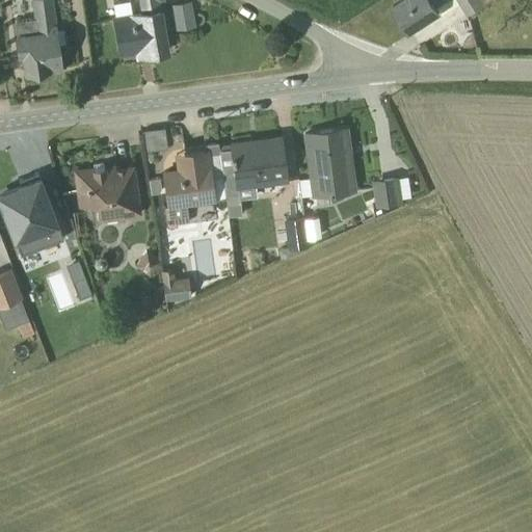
[(176,27),(197,25),(193,0),(189,0),(173,2),(176,27)]
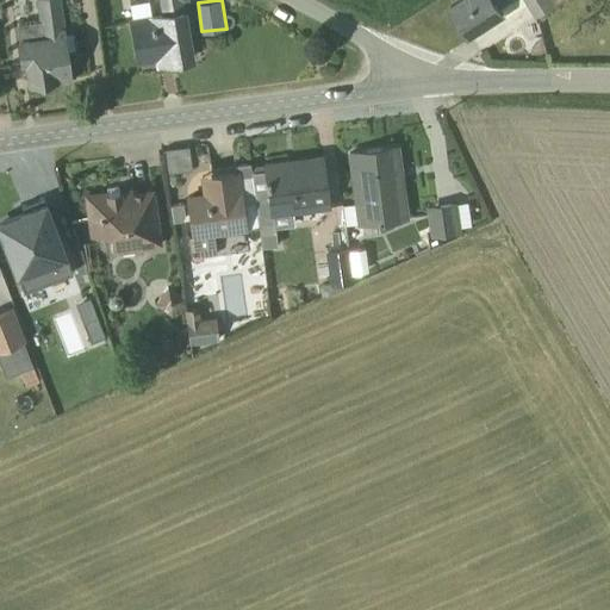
[(460,0),(450,7),(468,35),(503,12),(506,18),(529,4),(536,17),(561,0),(460,0)]
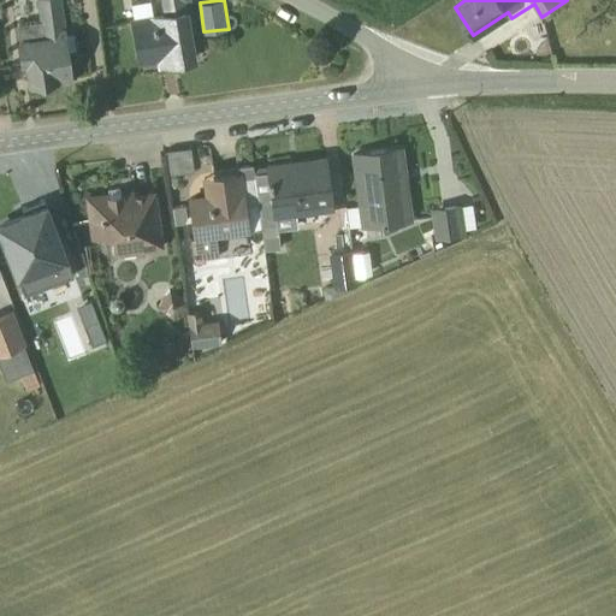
[(155,76),(193,75),(190,10),(155,11),(155,28),(135,29),(136,58),(154,57),(155,76)]
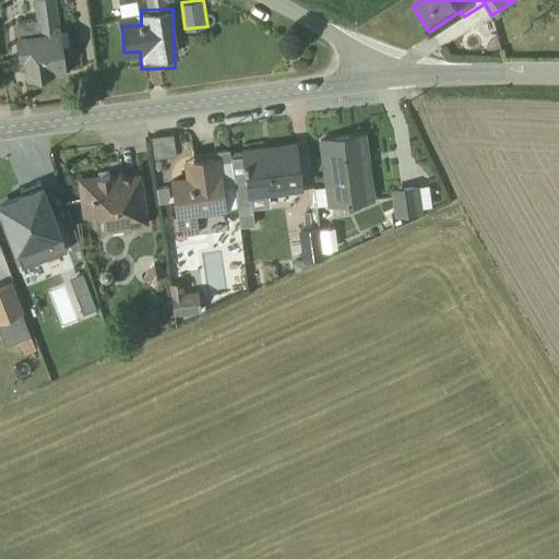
[(28,79),(62,76),(59,11),(27,13),(27,32),(11,33),(12,61),(27,60),(28,79)]
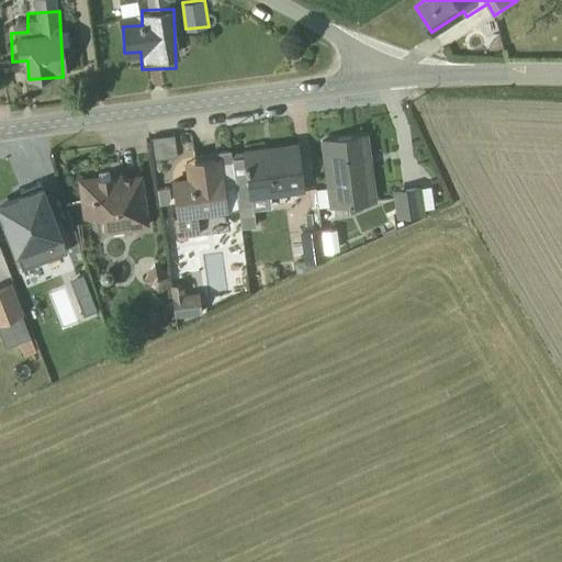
[(373,202),(363,135),(322,142),(327,189),(314,191),(317,208),(373,202)]
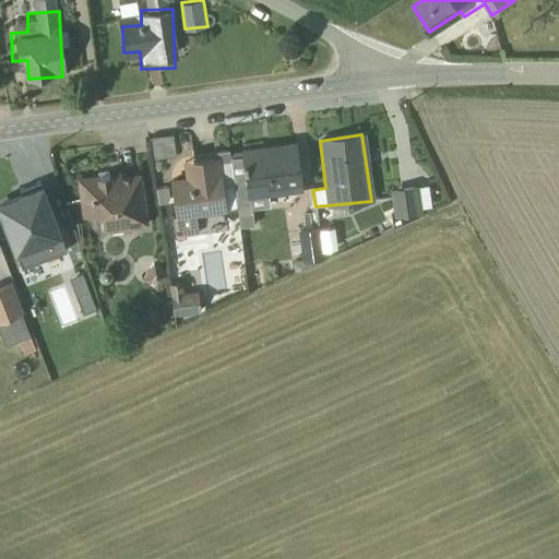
[(232,174),(235,198),(248,198),(250,210),(268,206),(266,197),(299,191),(293,144),(242,151),(245,171),(232,174)]
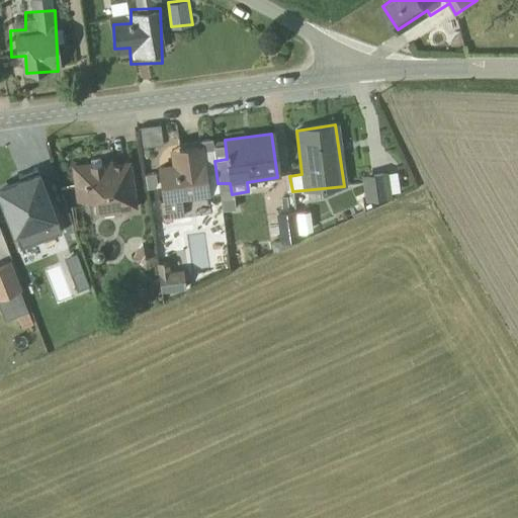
[(216,173),(212,149),(200,151),(200,147),(170,151),(173,165),(158,167),(163,200),(160,200),(163,223),(171,222),(171,218),(182,216),(180,199),(208,195),(208,194),(219,193),(216,173)]
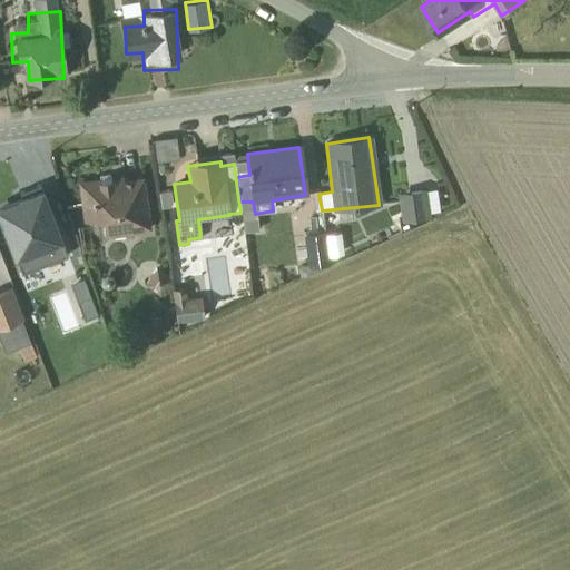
[(98,180),(79,183),(85,222),(101,219),(104,237),(112,237),(114,239),(130,238),(130,235),(147,233),(146,229),(147,229),(140,178),(111,183),(110,175),(98,176),(98,180)]
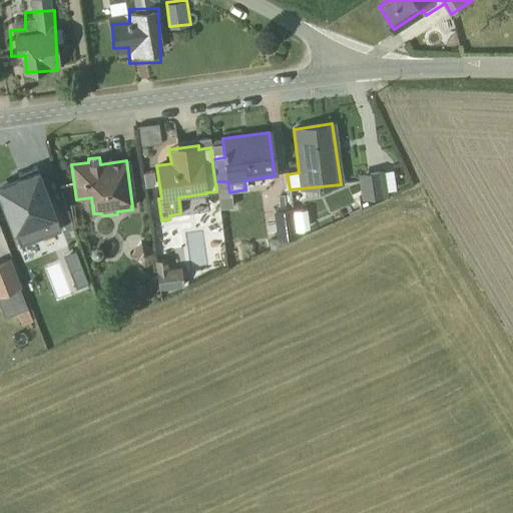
[(0,188),(0,196),(18,244),(59,228),(35,167),(17,174),(20,181),(0,188)]
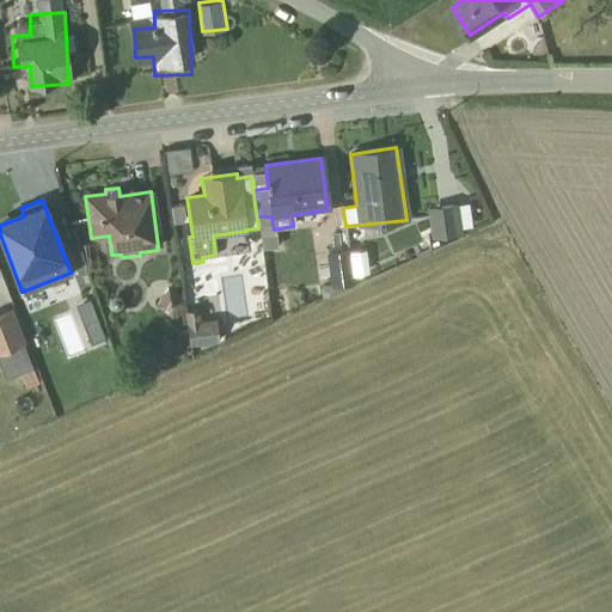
[(428,208),(432,238),(463,234),(461,227),(472,226),(469,203),(458,204),(458,203),(428,208)]
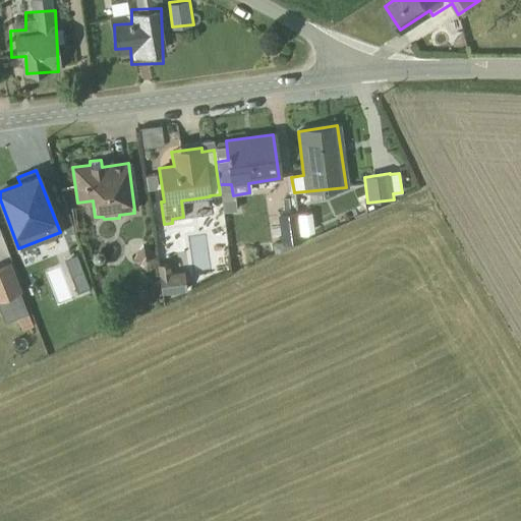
[(296,213),(276,216),(281,243),(276,244),(276,247),(269,248),(271,256),(299,243),(299,242),(301,241),(296,213)]
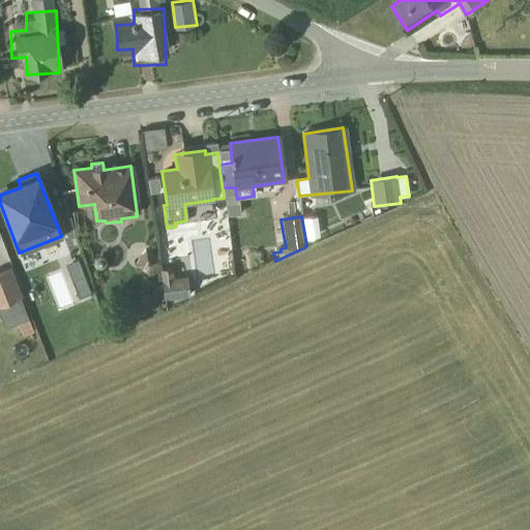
[(302,218),(305,237),(319,235),(316,216),(302,218)]
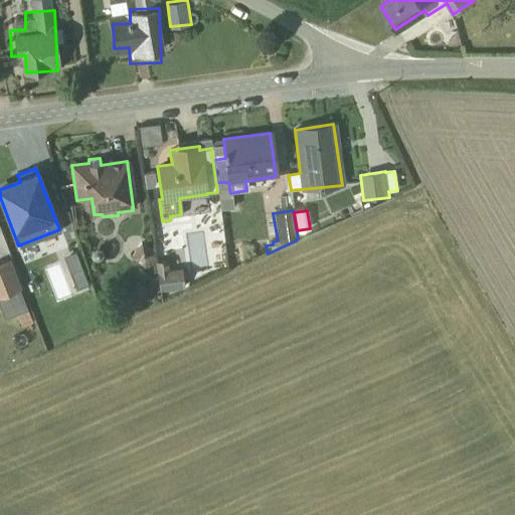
[(183,276),(160,280),(162,289),(184,285),(183,276)]
